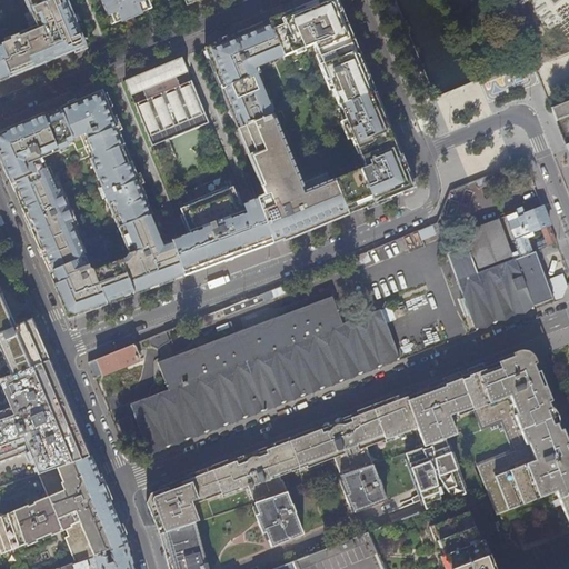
[(25,0),(37,30),(29,33),(28,31),(11,38),(11,40),(0,45),(0,51),(10,77),(36,67),(66,55),(85,47),(66,2),(63,2),(61,0),(25,0)]
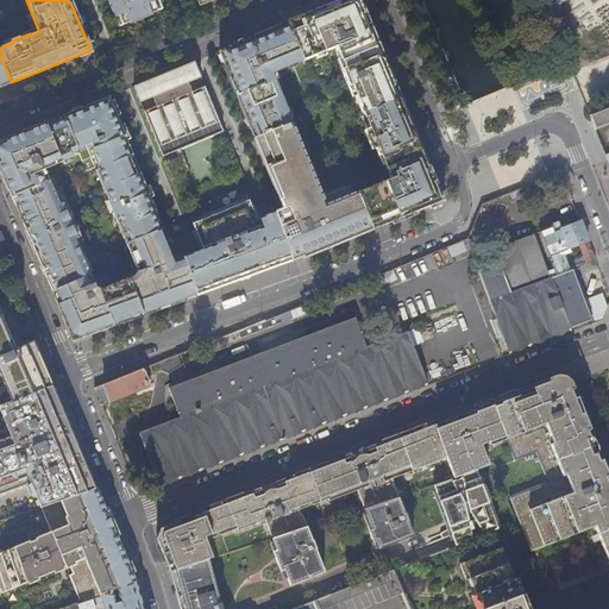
[(106,0),(118,27),(129,23),(130,24),(139,20),(143,29),(146,27),(143,18),(152,14),(151,13),(162,8),(158,0),(106,0)]
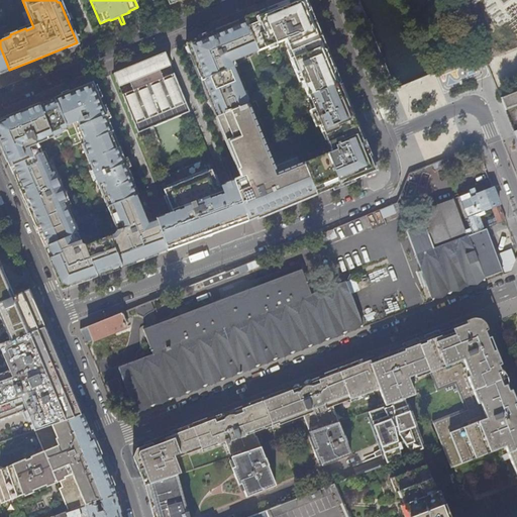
[(337,84),(302,0),(293,0),(292,1),(259,14),(243,20),(256,53),(284,40),(293,60),(290,61),(296,75),(299,74),(308,96),(337,84)]
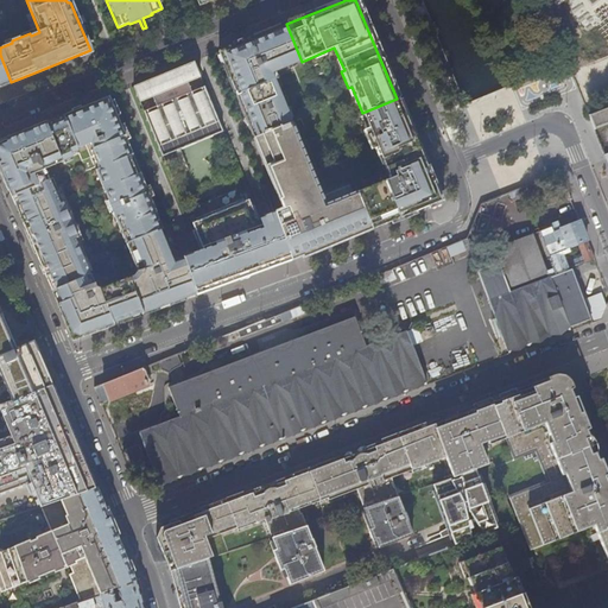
[(607,18),(607,0),(586,0),(602,23),(607,18)]
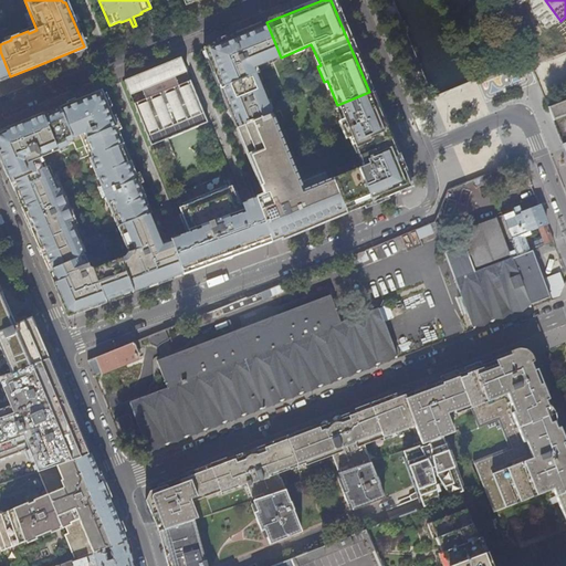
[(251,70),(281,58),(266,22),(245,31),(209,45),(202,49),(237,128),(271,115),(251,70)]
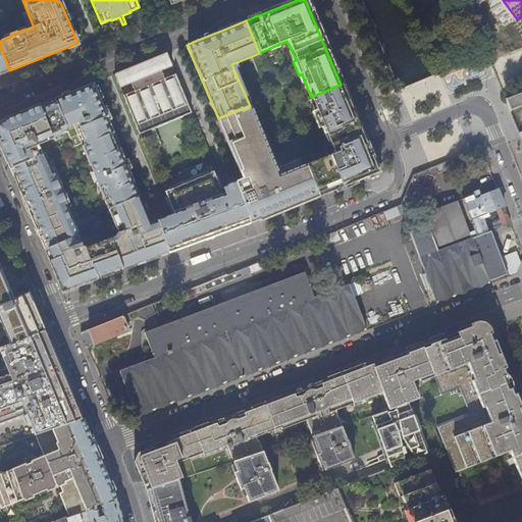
[(0,73),(9,70),(0,47),(0,73)]
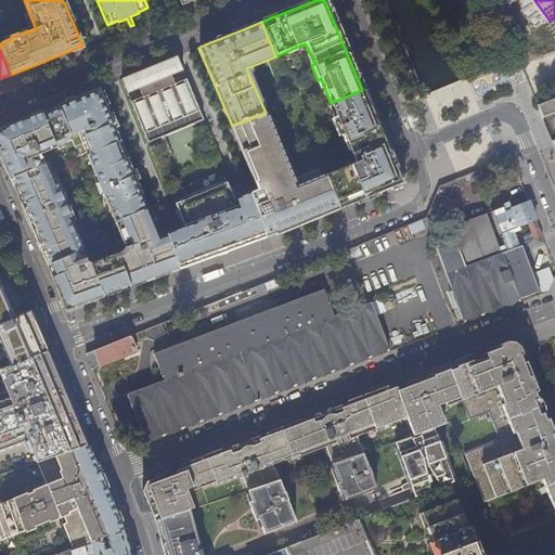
[(203,119),(185,79),(173,84),(170,76),(182,71),(176,56),(165,61),(127,77),(121,79),(127,93),(139,89),(141,97),(130,101),(147,142),(203,119)]
